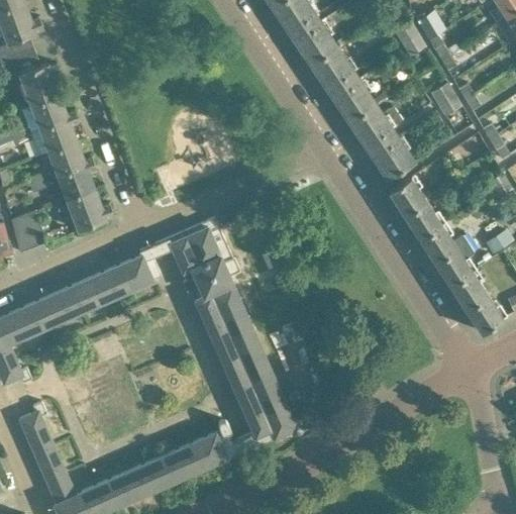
[(0,0),(0,13),(26,5),(23,0),(0,0)]
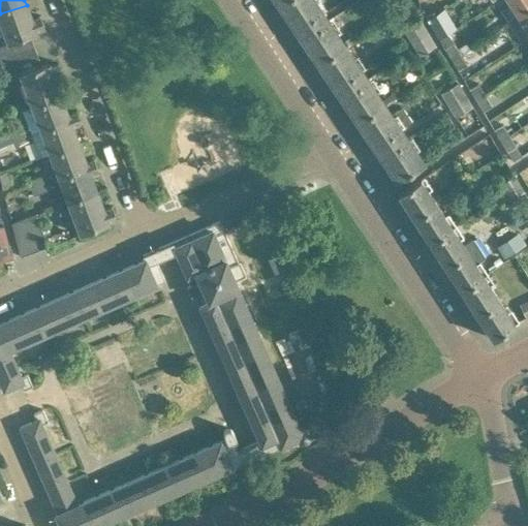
[(273,0),(280,9),(292,0),(273,0)]
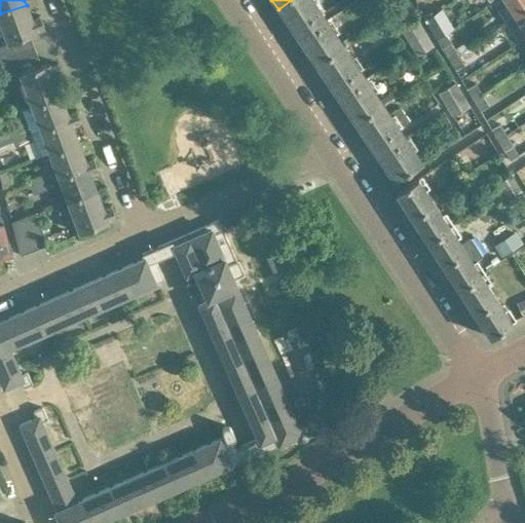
[(345,49),(323,16),(313,2),(311,0),(291,0),(278,9),(294,33),(292,35),(298,44),(301,43),(317,68),(345,49)]
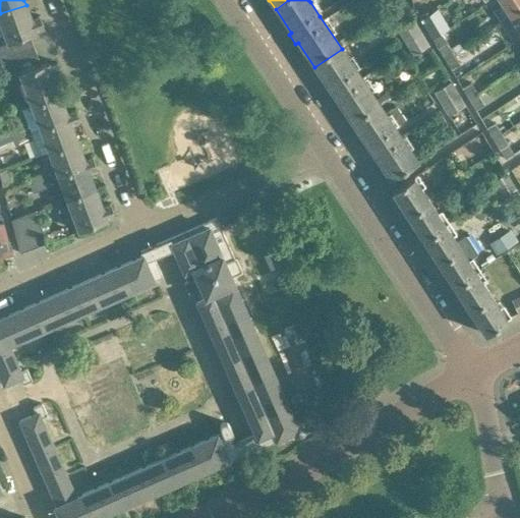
[(511,19),(519,13),(519,0),(498,0),(511,19)]
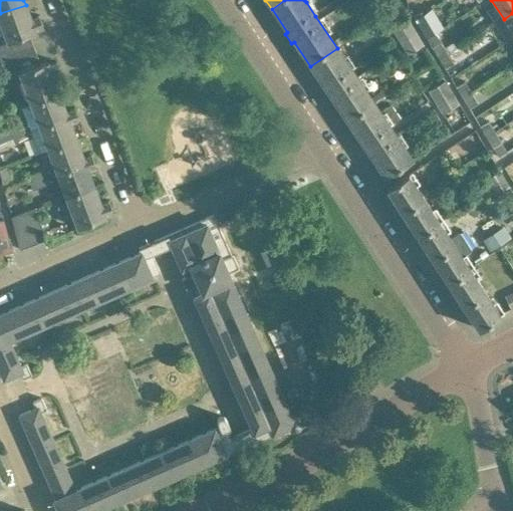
[(36,53),(30,37),(37,35),(36,32),(44,29),(40,18),(32,21),(26,5),(0,13),(0,23),(8,45),(0,47),(0,58),(3,65),(36,53)]
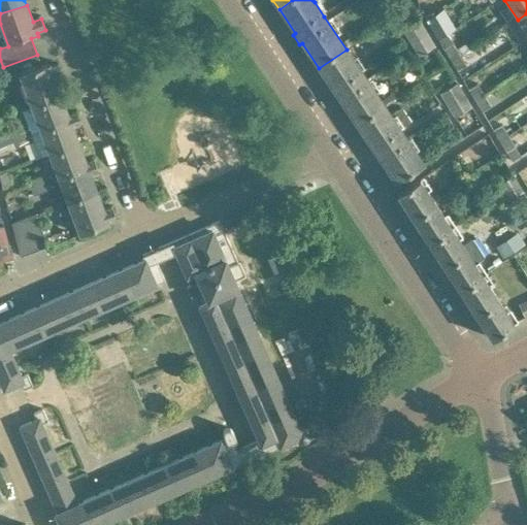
[(437,17),(430,5),(420,10),(427,23),(437,17)]
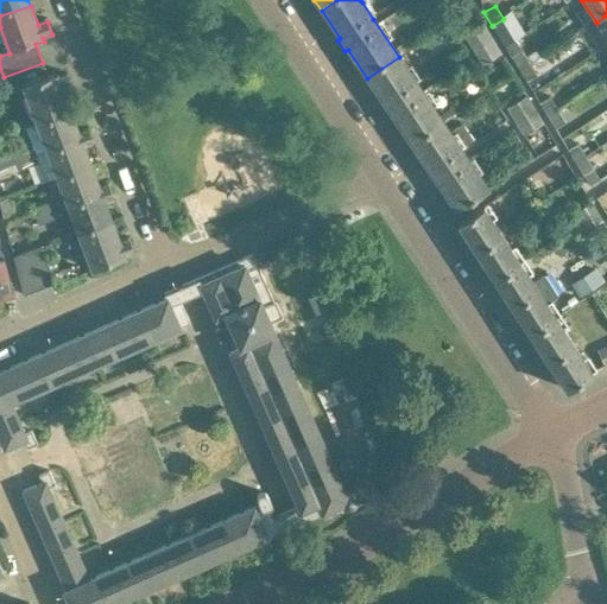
[(606,16),(596,23),(606,39),(606,16)]
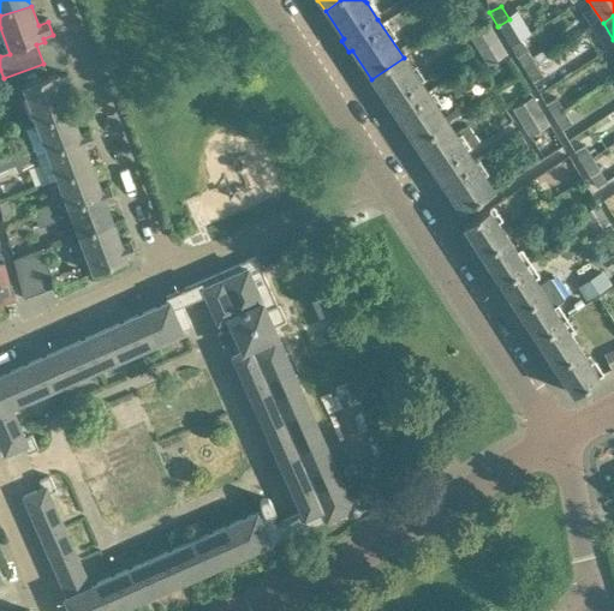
[(523,43),(534,36),(525,25),(516,30),(510,19),(498,27),(512,49),(523,43)]
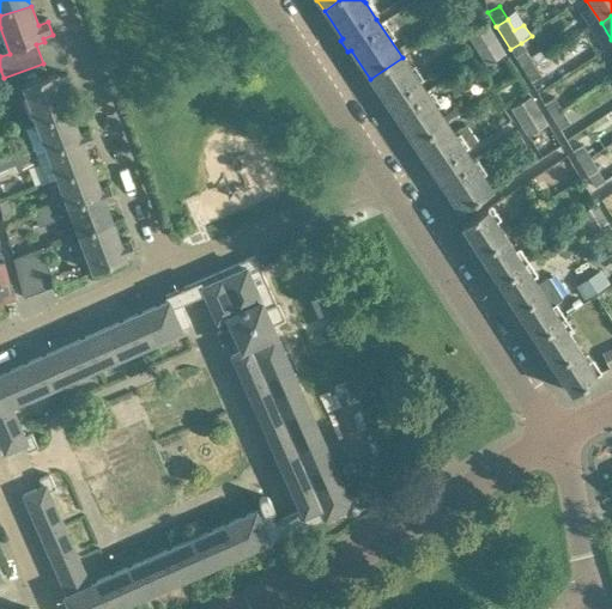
[(490,29),(480,35),(489,48),(500,42),(491,28),(490,29)]
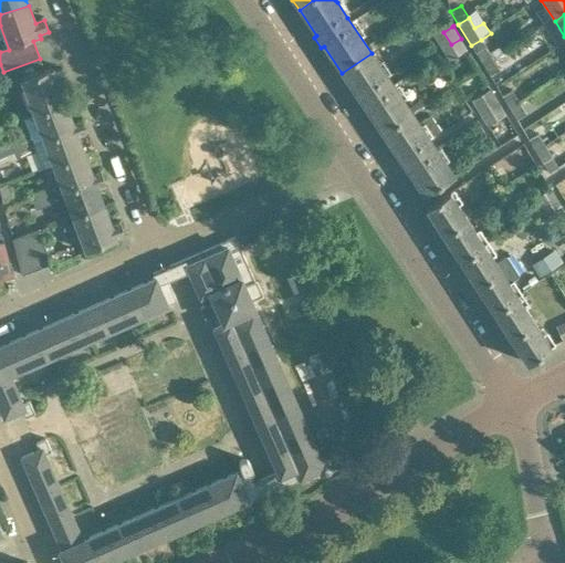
[(443,32),(433,38),(442,51),(451,44),(443,32)]
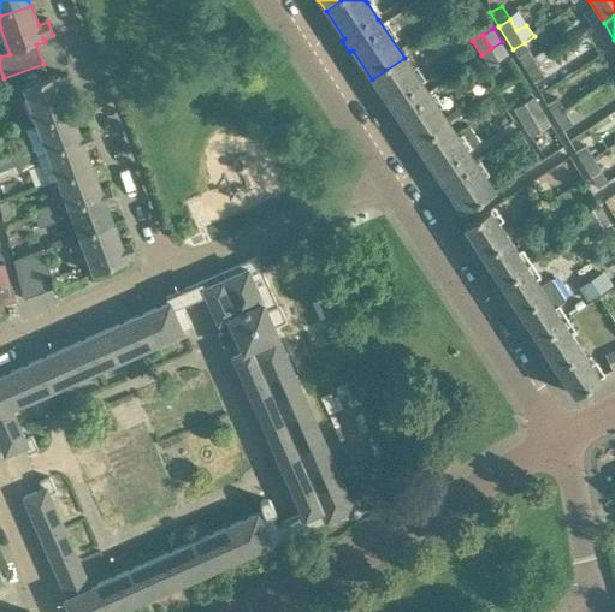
[(502,42),(491,48),(500,63),(509,58),(510,57),(502,42)]
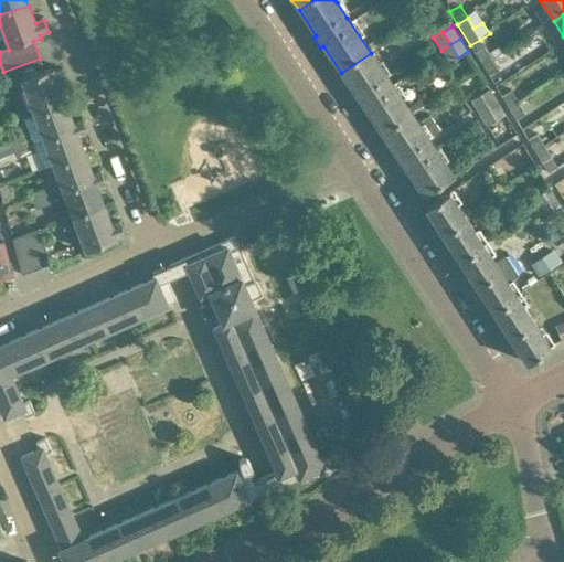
[(493,61),(480,40),(470,45),(483,67),(493,61)]
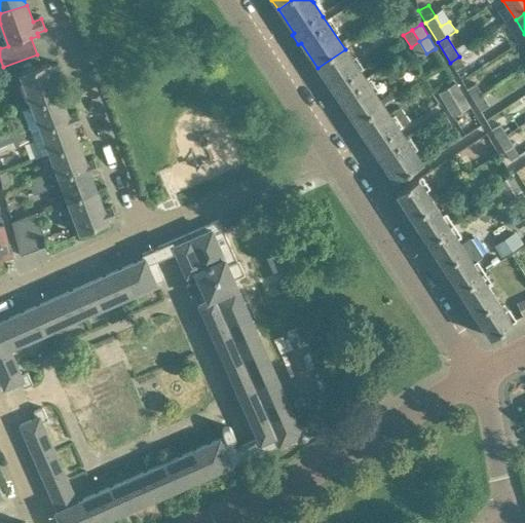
[(419,41),(411,47),(418,60),(426,53),(419,41)]
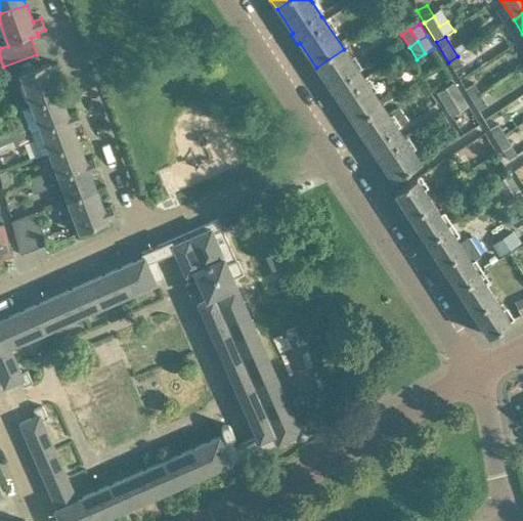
[(375,95),(344,49),(316,68),(333,91),(330,93),(336,102),(339,100),(355,126),(383,107),(375,95)]
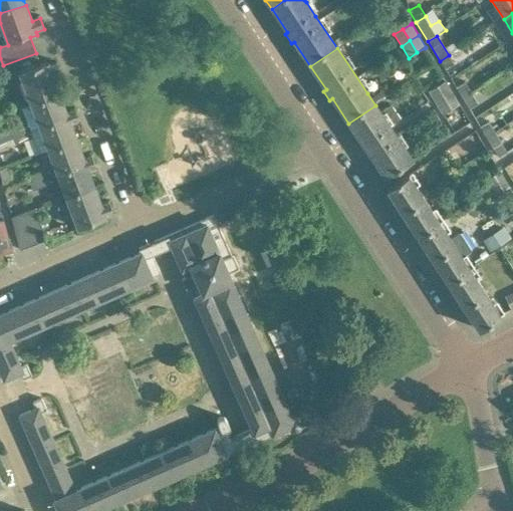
[(61,97),(54,78),(62,75),(58,65),(49,68),(48,65),(42,67),(36,53),(3,65),(8,80),(21,75),(33,107),(61,97)]
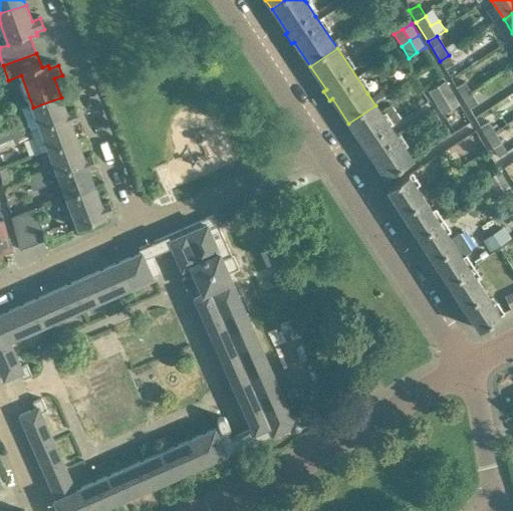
[(456,66),(449,55),(440,61),(447,71),(456,66)]
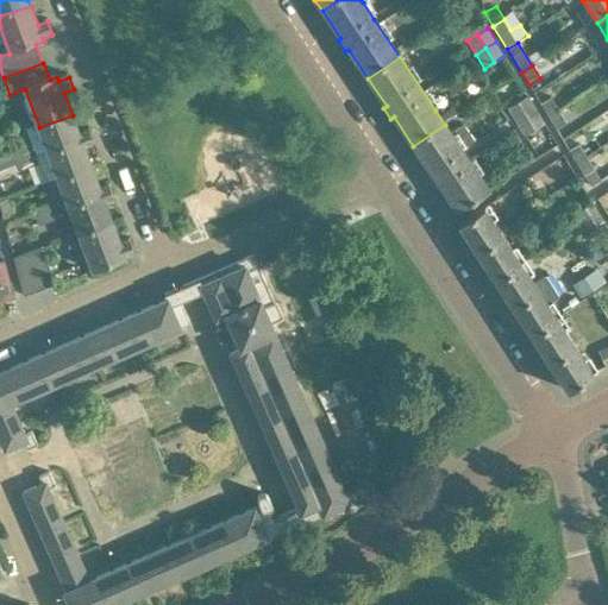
[(528,98),(519,104),(527,118),(538,112),(530,98),(528,98)]
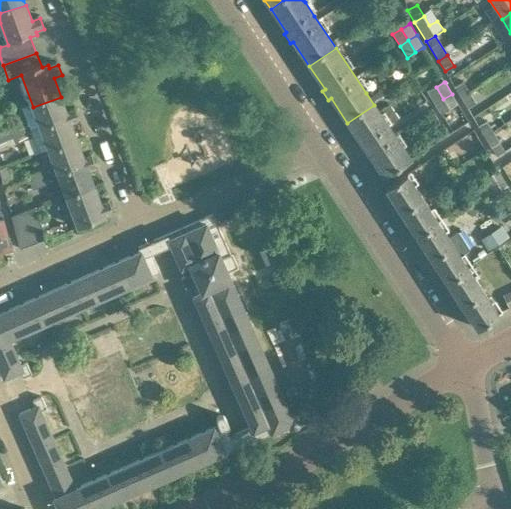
[(471,95),(464,83),(455,89),(462,101),(471,95)]
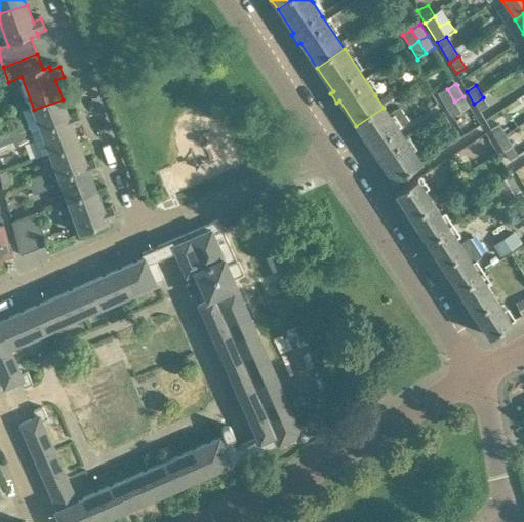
[(447,89),(439,94),(446,107),(454,102),(447,89)]
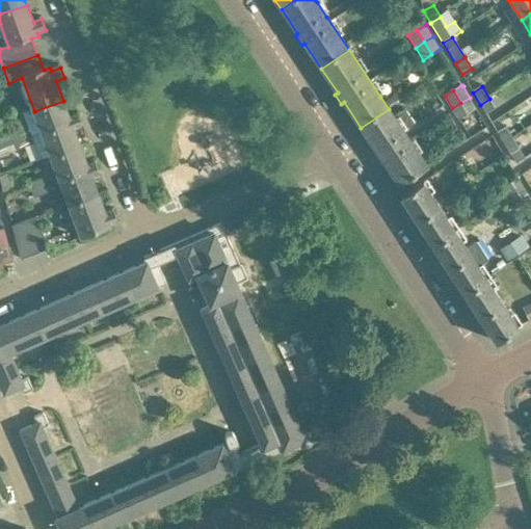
[(470,98),(460,103),(469,115),(476,110),(477,110),(470,98)]
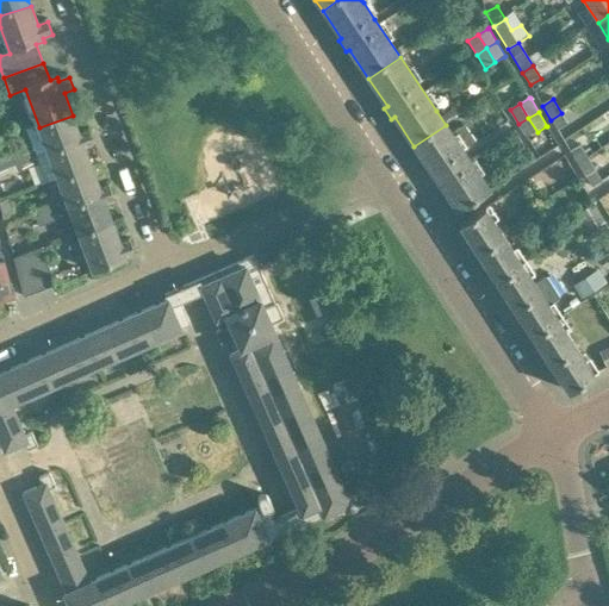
[(570,125),(561,113),(551,120),(558,132),(570,125)]
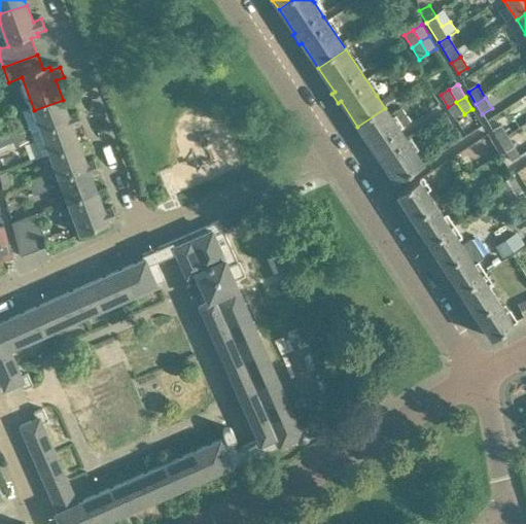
[(79,120),(77,113),(69,116),(63,100),(34,110),(43,134),(79,120)]
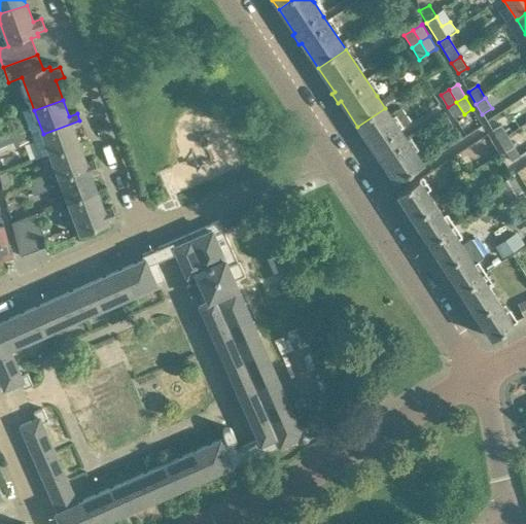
[(456,102),(448,107),(455,119),(464,114),(456,102)]
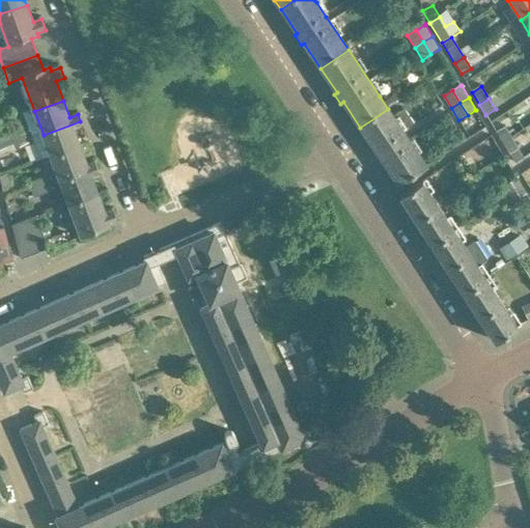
[(394,118),(388,109),(360,128),(377,153),(373,155),(381,164),(383,162),(399,187),(427,167),(406,134),(416,128),(405,112),(394,118)]
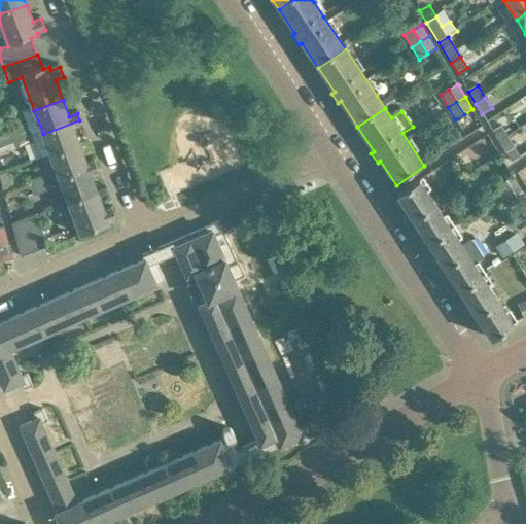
[(79,147),(73,129),(81,126),(79,120),(43,134),(51,158),(79,147)]
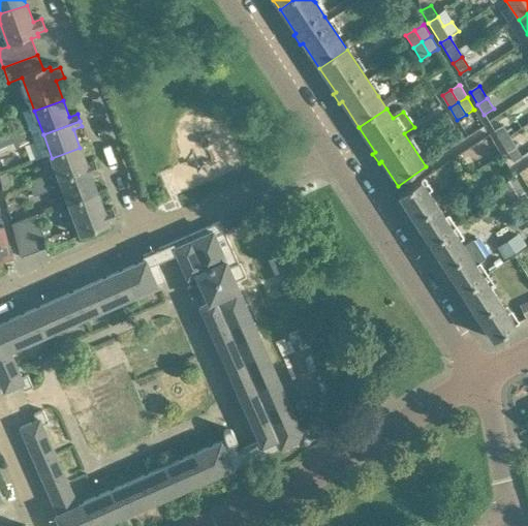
[(511,138),(504,126),(494,132),(501,145),(511,138)]
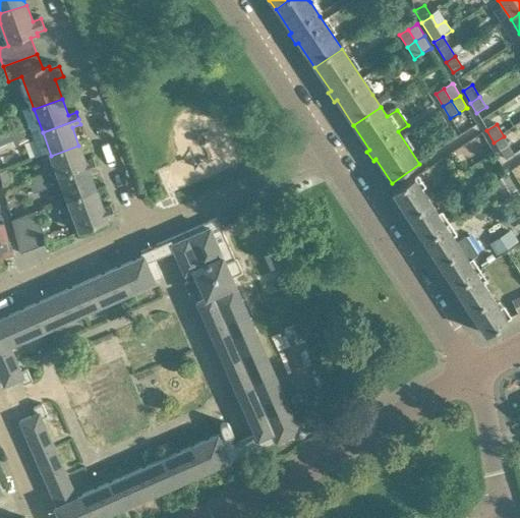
[(33,134),(30,128),(11,135),(9,130),(0,133),(0,147),(14,141),(33,134)]
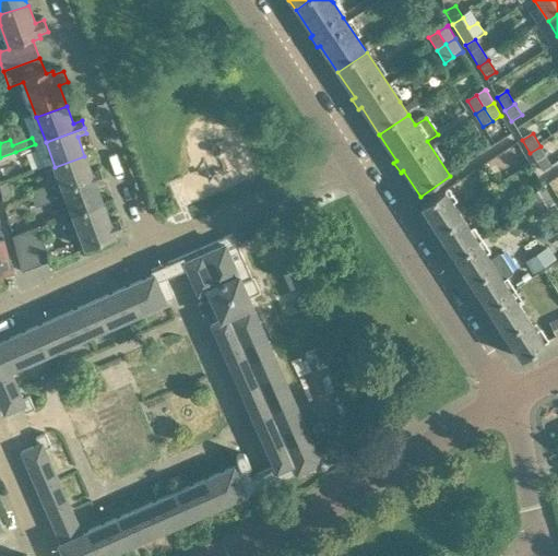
[(37,152),(35,144),(15,152),(18,160),(37,152)]
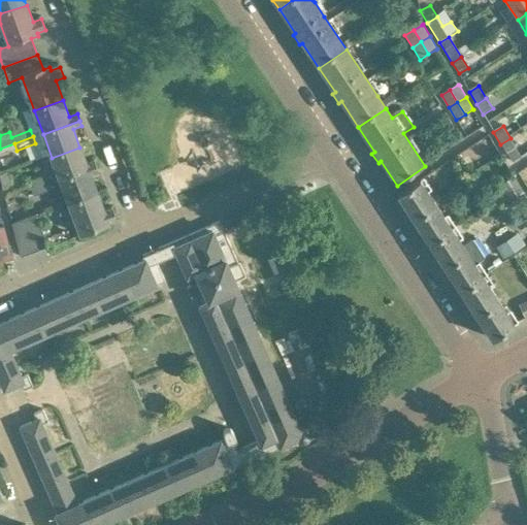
[(521,146),(517,149),(511,138),(500,144),(506,156),(507,155),(514,164),(526,157),(526,154),(521,146)]
